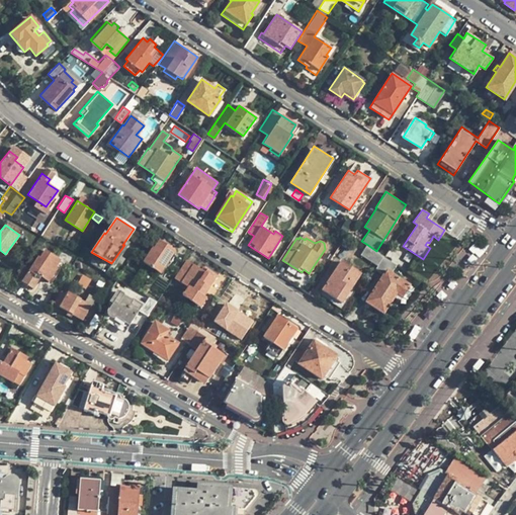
[(149,252),(143,259),(160,272),(173,251),(157,240),(150,252),(149,252)]
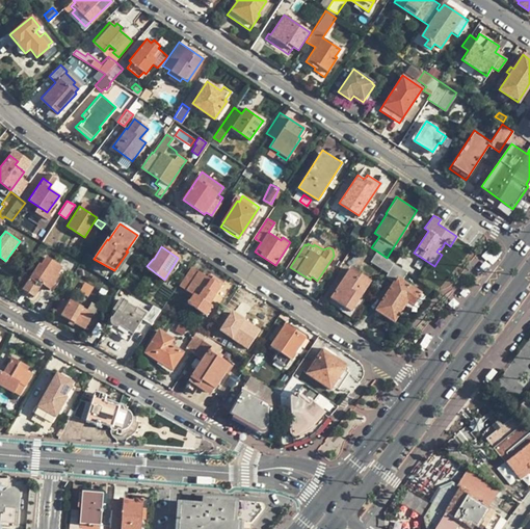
[(387,258),(376,250),(369,261),(385,271),(391,261),(387,258)]
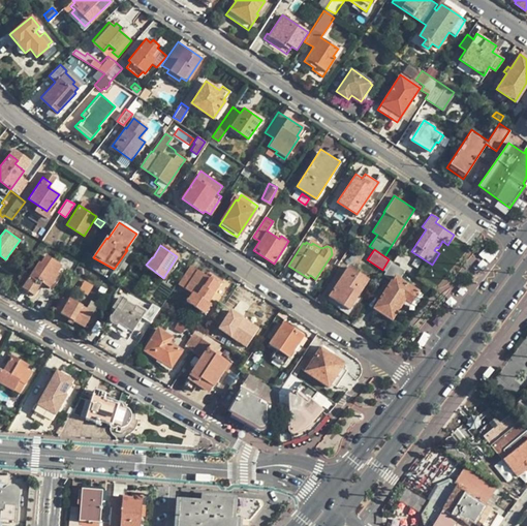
[(21,284),(17,289),(33,300),(39,289),(37,287),(41,282),(51,288),(65,269),(44,255),(39,263),(38,261),(22,285),(21,284)]
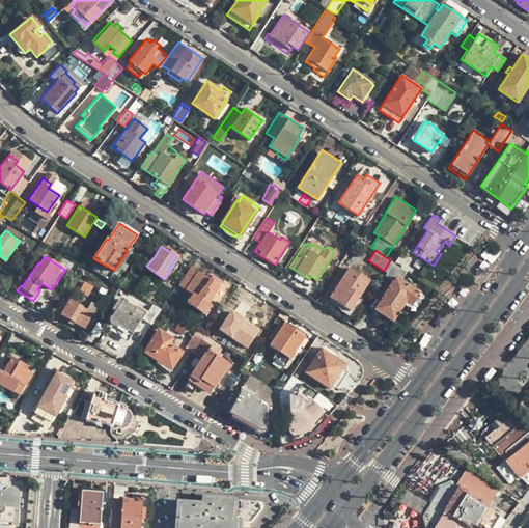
[(390,260),(384,271),(387,273),(384,276),(392,281),(373,309),(393,322),(404,305),(413,311),(423,296),(419,293),(419,292),(400,280),(407,271),(390,260)]
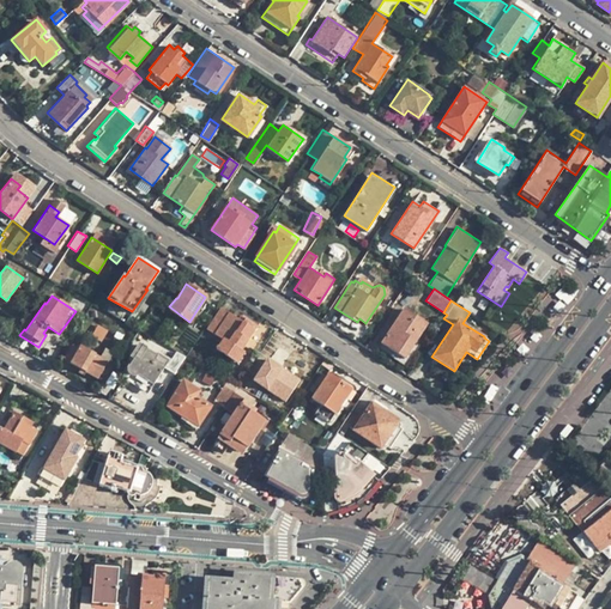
[(223,339),(216,348),(236,364),(244,353),(240,351),(256,327),(237,315),(236,318),(221,306),(207,328),(223,339)]
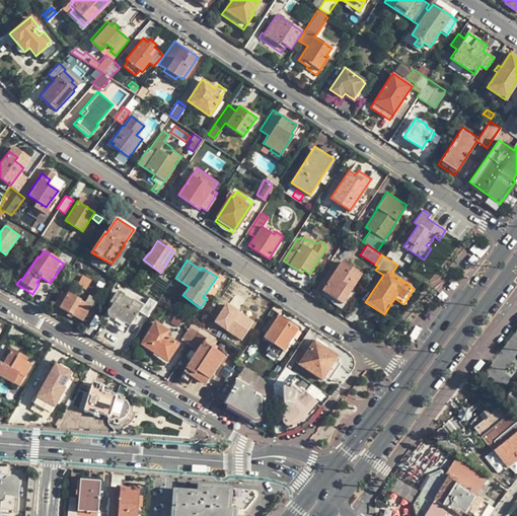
[(342,262),(319,294),(343,309),(354,291),(351,289),(361,275),(342,262)]
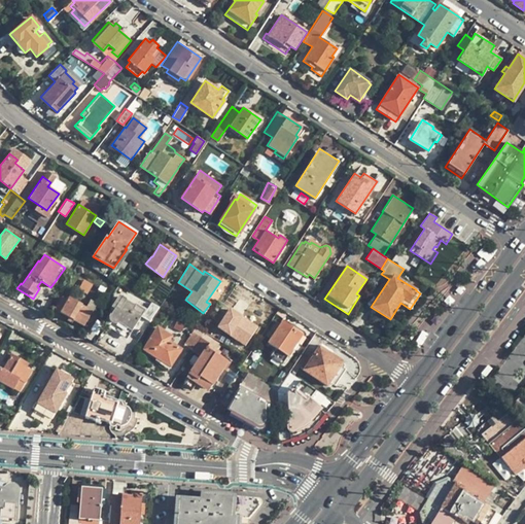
[(81,279),(77,288),(86,292),(91,283),(81,279)]
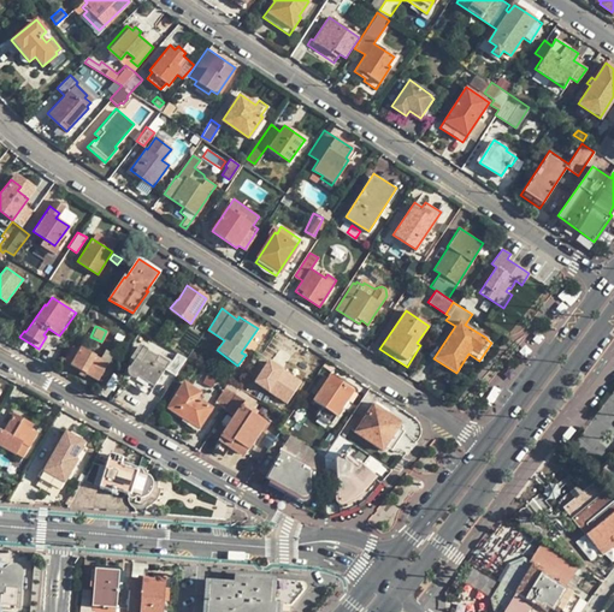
[(71,345),(63,360),(95,379),(112,352),(105,348),(100,357),(80,346),(77,349),(71,345)]
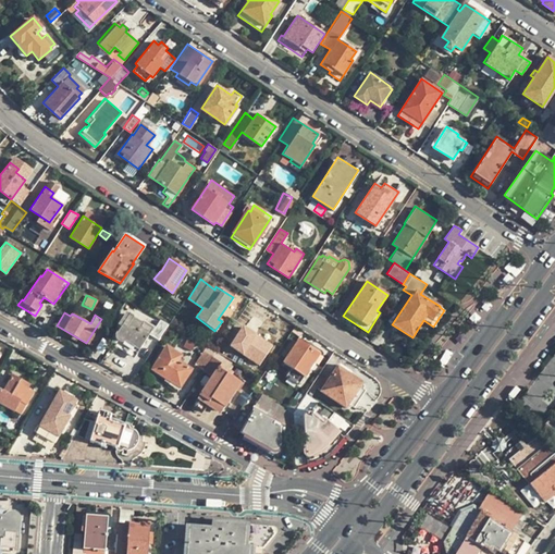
[(128,315),(110,341),(132,357),(151,329),(128,315)]
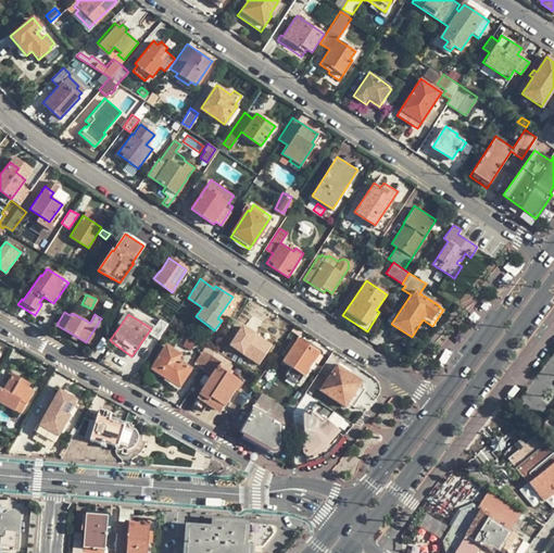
[(239,321),(226,339),(255,361),(273,335),(257,324),(253,330),(239,321)]
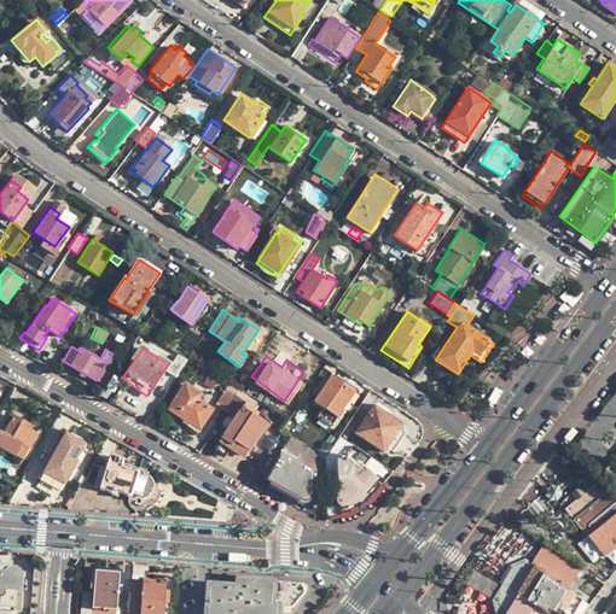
[(324,407),(318,415),(332,425),(347,399),(350,402),(358,392),(356,389),(332,373),(329,379),(323,376),(315,389),(320,390),(313,401),(324,407)]
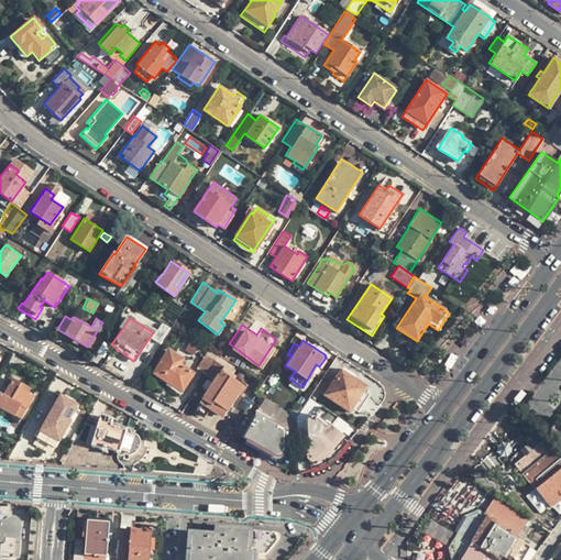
[(231,353),(224,349),(220,357),(207,349),(195,368),(215,381),(196,408),(206,415),(211,406),(224,414),(241,388),(219,373),(224,368),(219,364),(222,359),(229,361),(231,353)]
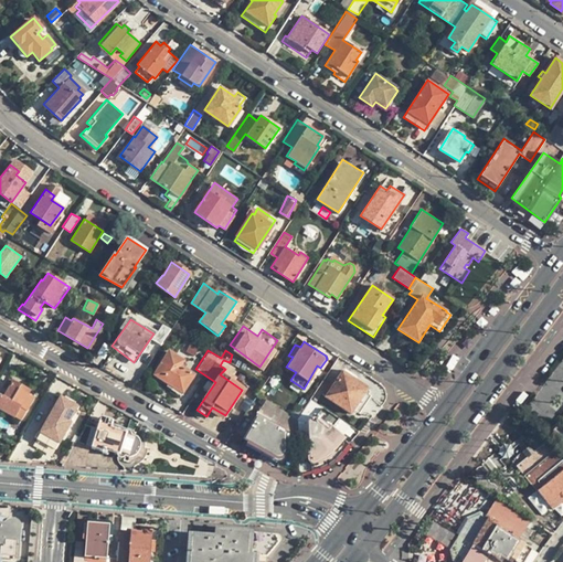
[(169,351),(153,373),(181,392),(193,373),(180,364),(182,360),(169,351)]
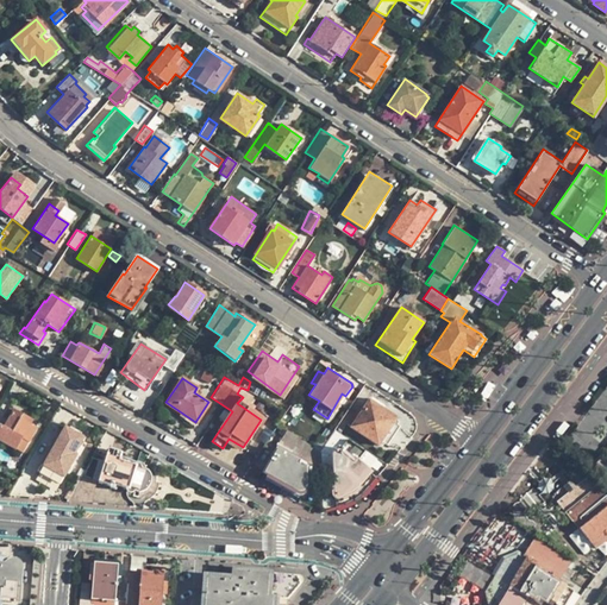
[(355,405),(344,423),(376,445),(383,443),(387,446),(393,434),(400,426),(398,423),(398,418),(381,408),(383,403),(370,395),(362,410),(355,405)]
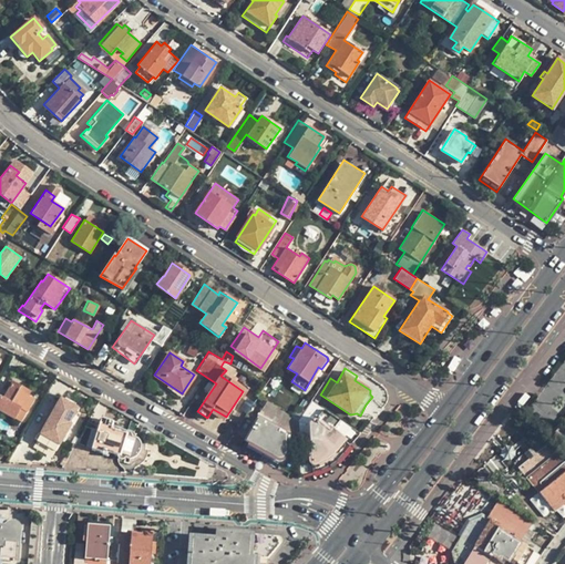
[(0,409),(13,418),(19,408),(22,409),(30,396),(28,393),(29,391),(12,380),(1,397),(0,396),(0,409)]
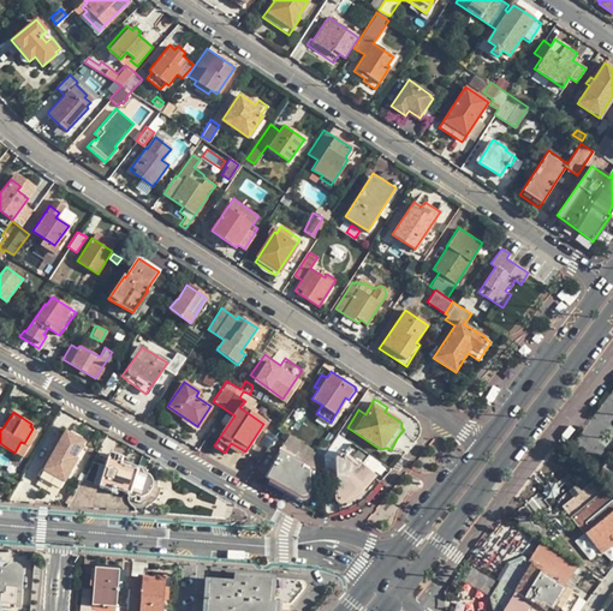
[(42,471),(40,477),(59,487),(76,459),(73,456),(83,439),(70,433),(67,436),(59,431),(39,468),(42,471)]
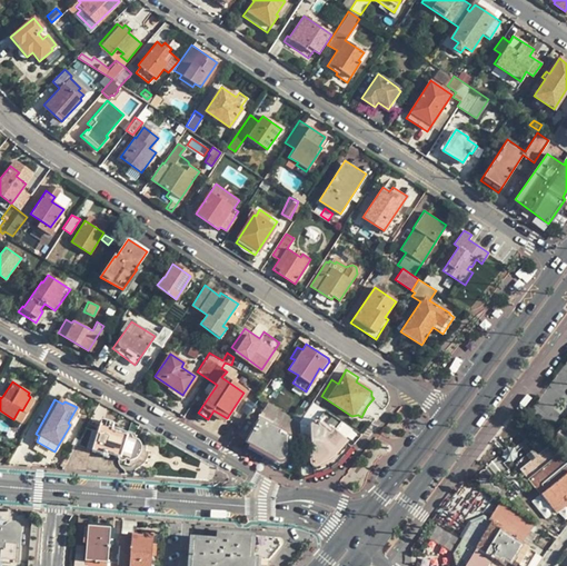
[(267,401),(246,442),(260,449),(276,458),(281,457),(285,453),(284,438),(298,438),(299,474),(311,472),(311,475),(334,465),(351,444),(349,443),(348,444),(342,439),(350,429),(342,421),(311,400),(297,421),(267,401)]
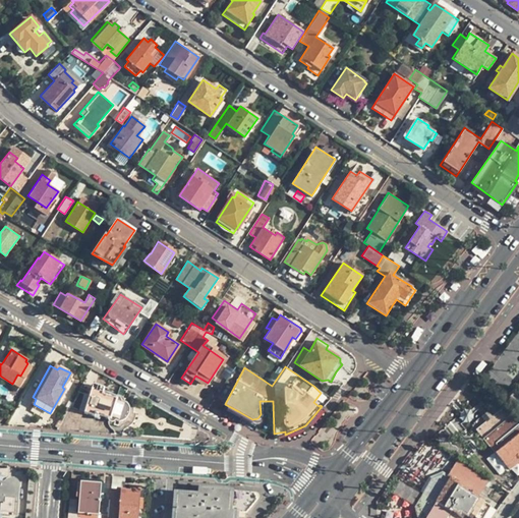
[(25,392),(13,413),(19,417),(31,395),(25,392)]
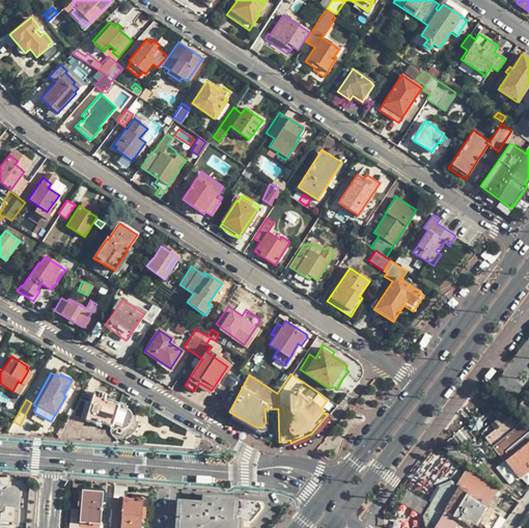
[(509,414),(483,436),(517,476),(526,469),(528,472),(528,429),(527,432),(509,414)]
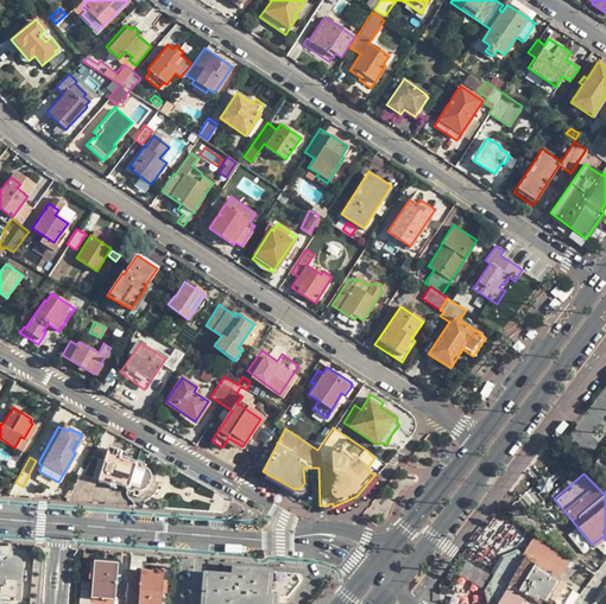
[(76,482),(73,497),(89,498),(94,479),(80,475),(76,482)]
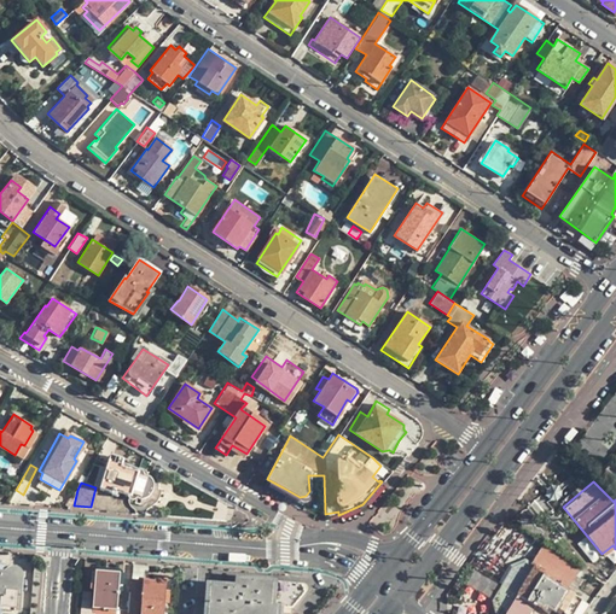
[(591,543),(573,528),(558,548),(569,555),(576,547),(585,553),(591,543)]
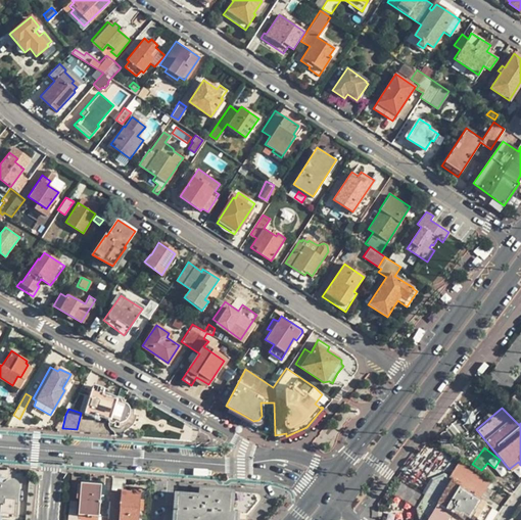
[(453,465),(446,476),(423,462),(414,474),(409,471),(401,481),(422,492),(416,500),(400,492),(387,512),(401,519),(456,519),(459,516),(464,518),(467,512),(480,519),(481,519),(492,506),(477,495),(485,484),(468,475),(453,465)]
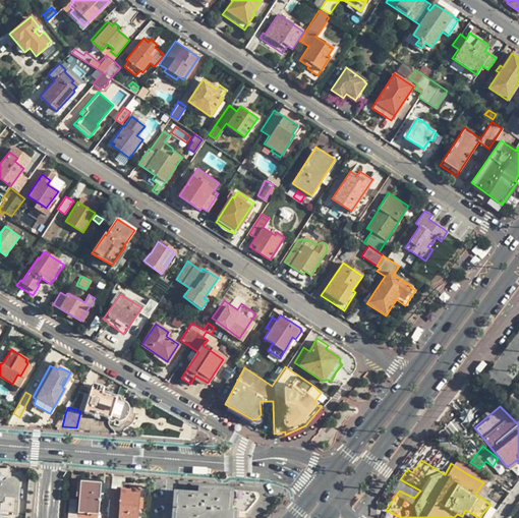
[(0,510),(14,512),(16,483),(15,481),(13,480),(11,479),(7,479),(5,480),(4,482),(0,481),(0,510)]
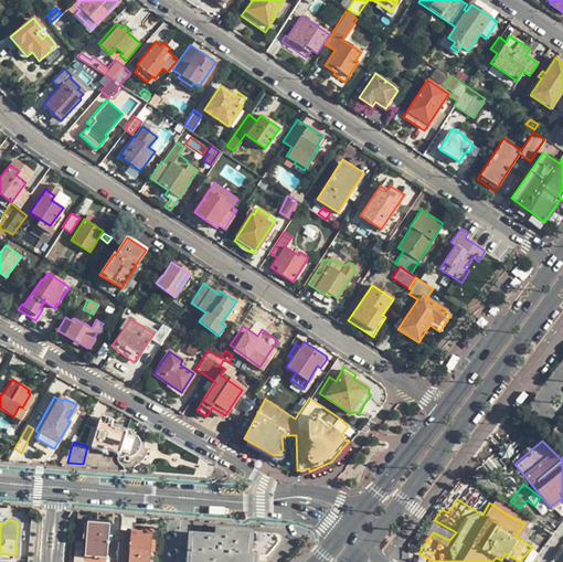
[(87,521),(84,555),(87,555),(86,561),(103,561),(104,558),(106,558),(108,523),(87,521)]
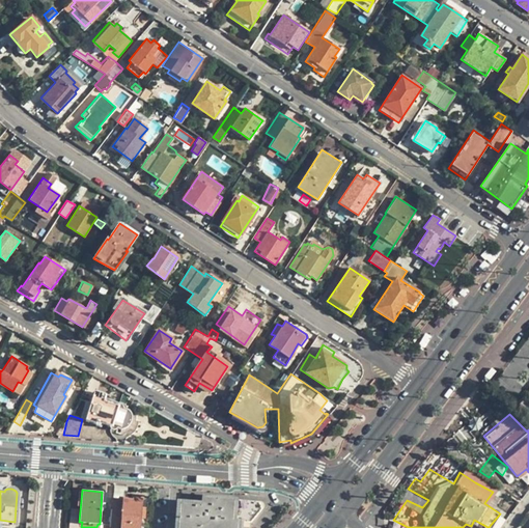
[(111,498),(110,517),(120,518),(120,524),(140,525),(142,498),(122,496),(122,499),(111,498)]
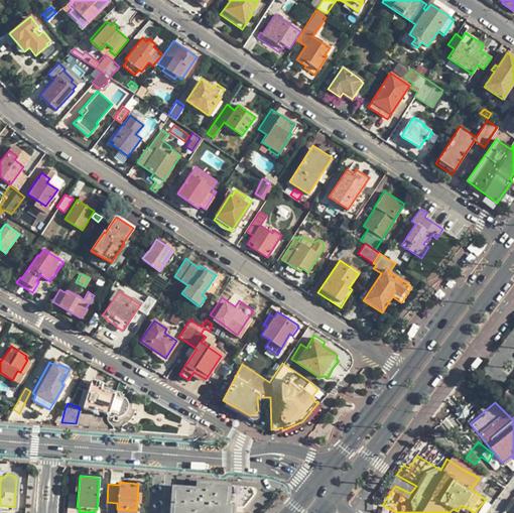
[(171,485),(169,512),(229,512),(231,505),(244,506),(255,494),(252,487),(195,483),(196,487),(171,485)]
